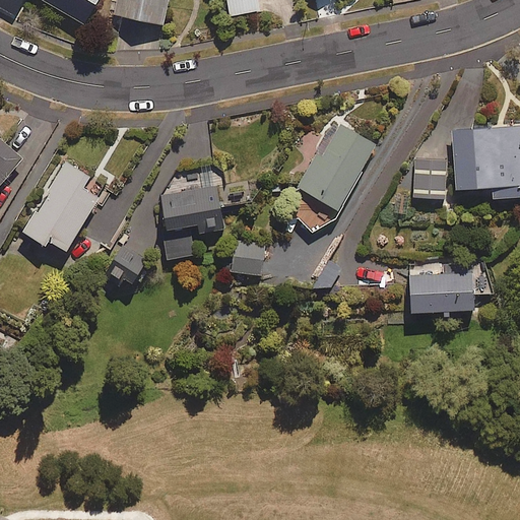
[(46,0),(85,22),(99,0),(46,0)]
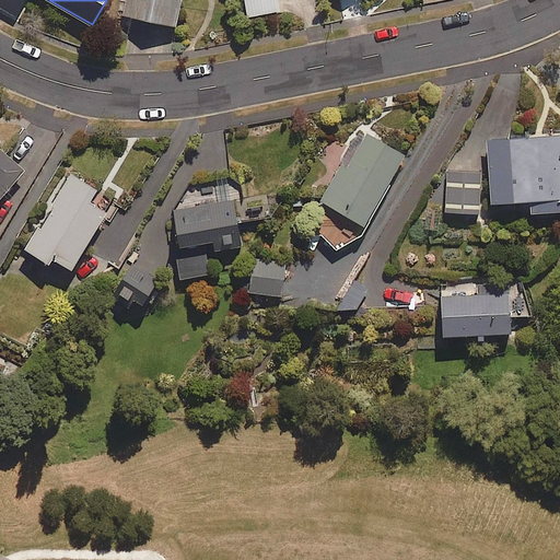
[(177,26),(182,0),(126,0),(124,15),(177,26)]
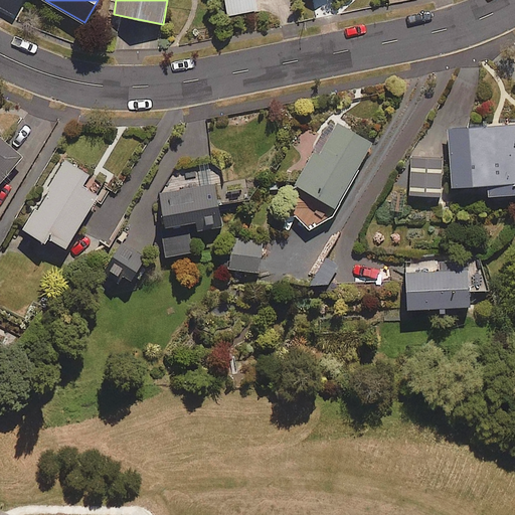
[(224,0),(228,16),(260,9),(258,0),(224,0)]
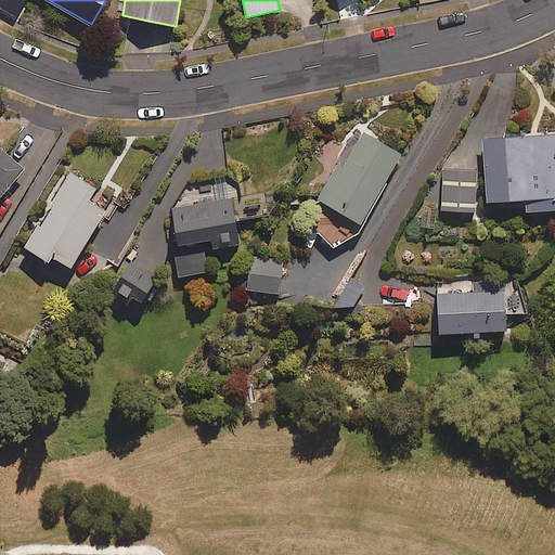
[(358,129),(319,201),(318,231),(336,246),(364,226),(403,154),(358,129)]
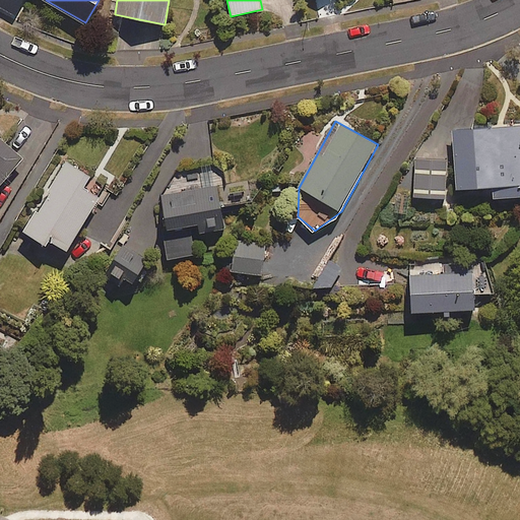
[(519,197),(519,126),(454,131),(458,190),(495,187),(495,199),(519,197)]
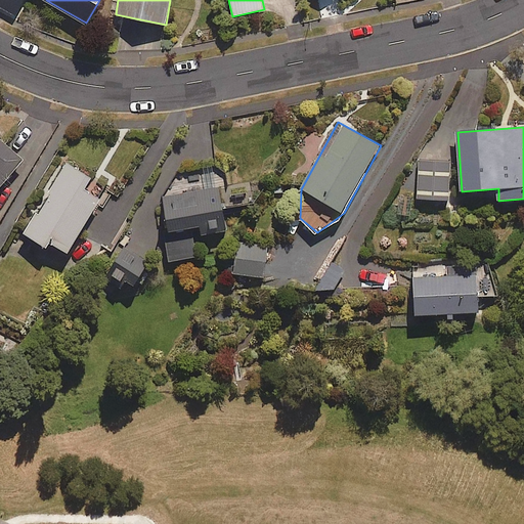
[(0,139),(0,187),(24,160),(0,139)]
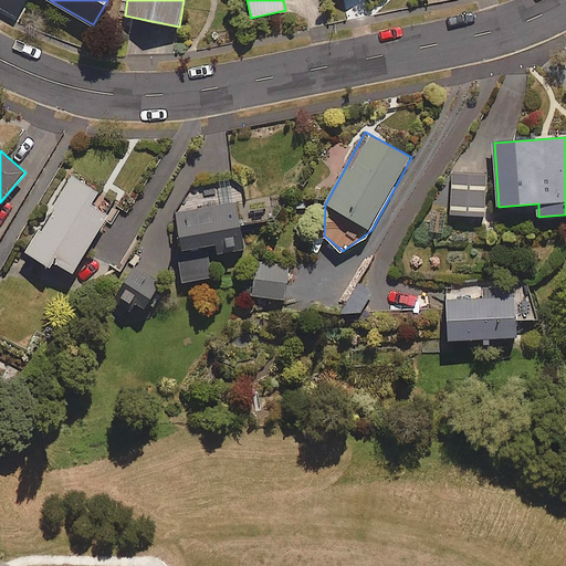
[(453,174),(451,215),(485,216),(488,175),(453,174)]
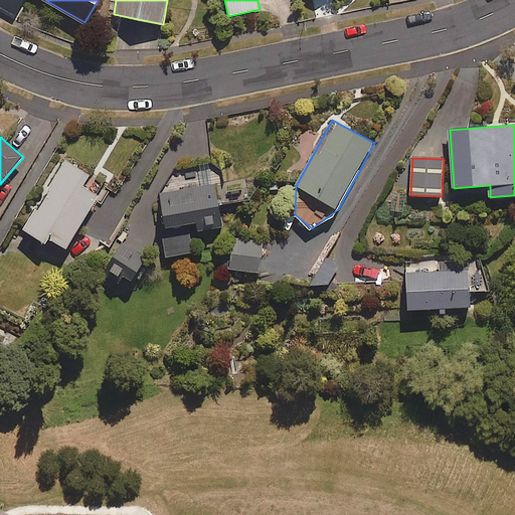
[(83,185),(90,174),(63,159),(45,189),(49,191),(39,208),(36,206),(23,228),(47,243),(49,240),(67,250),(100,195),(83,185)]
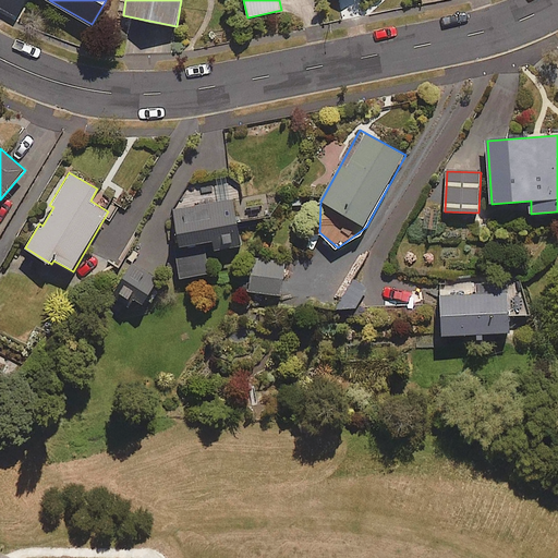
[(13,189),(0,208),(0,219),(7,223),(25,196),(13,189)]
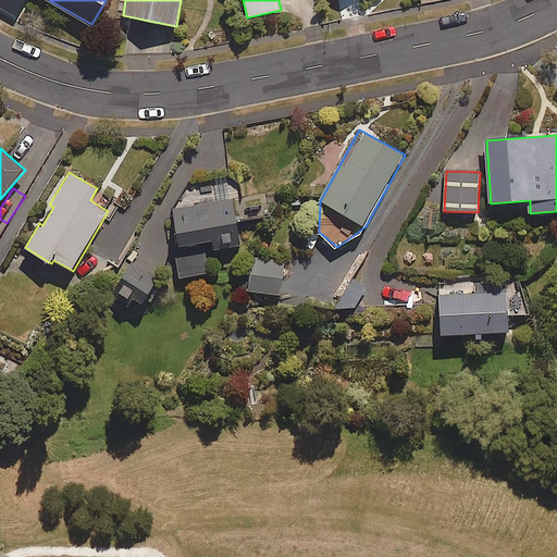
[(235,200),(173,209),(177,246),(213,242),(215,250),(242,247),(235,200)]
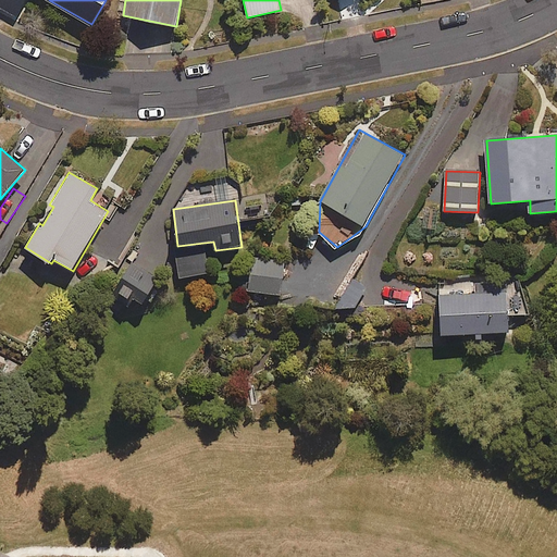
[(176,279),(209,276),(207,251),(174,254),(176,279)]
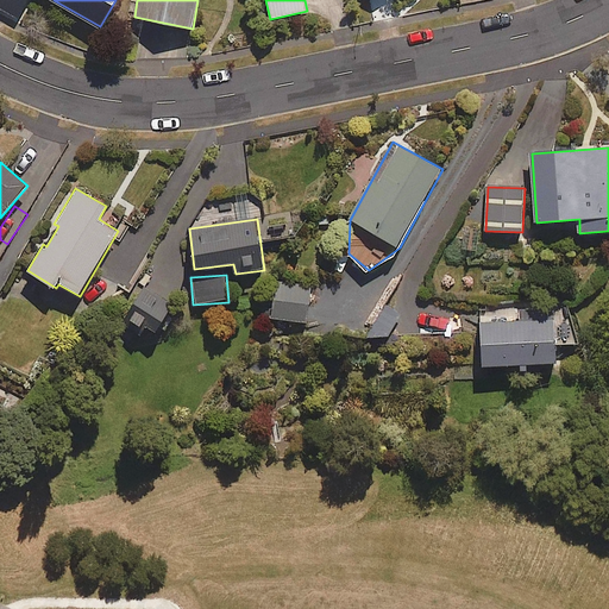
[(274,319),(307,322),(312,287),(278,282),(274,319)]
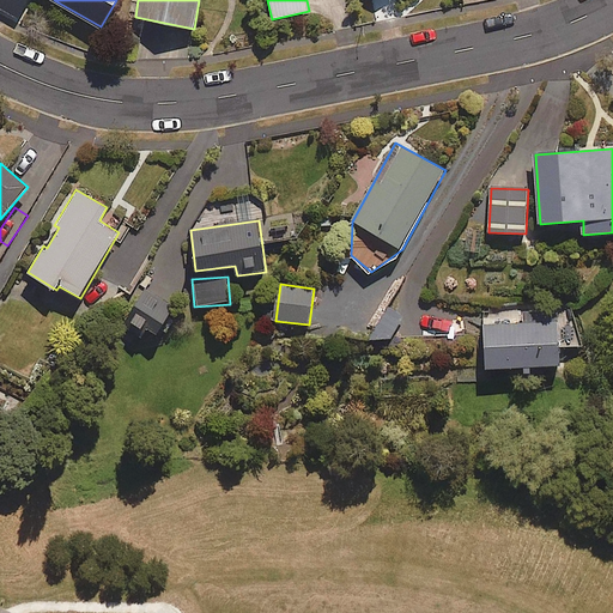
[(145,328),(158,335),(174,305),(144,290),(125,326),(141,335),(145,328)]
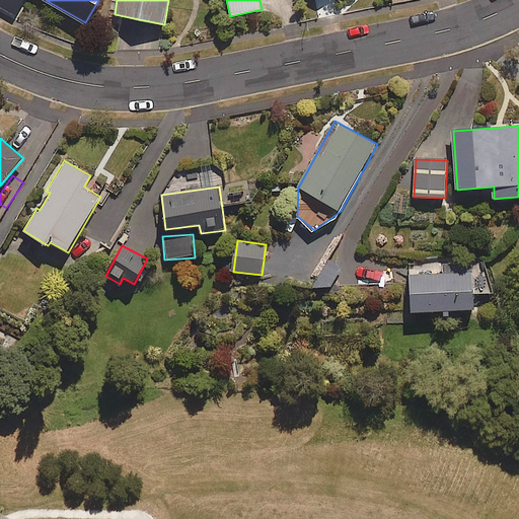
[(332,285),(342,268),(325,260),(316,277),(332,285)]
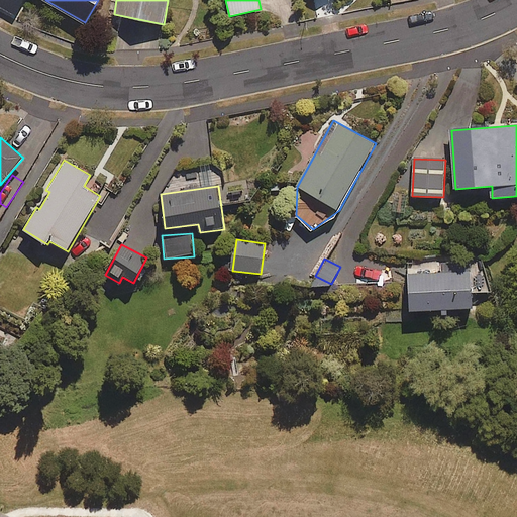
[(473,263),(444,264),(444,273),(408,274),(409,310),(442,309),(442,314),(449,314),(449,309),(474,308),(473,263)]
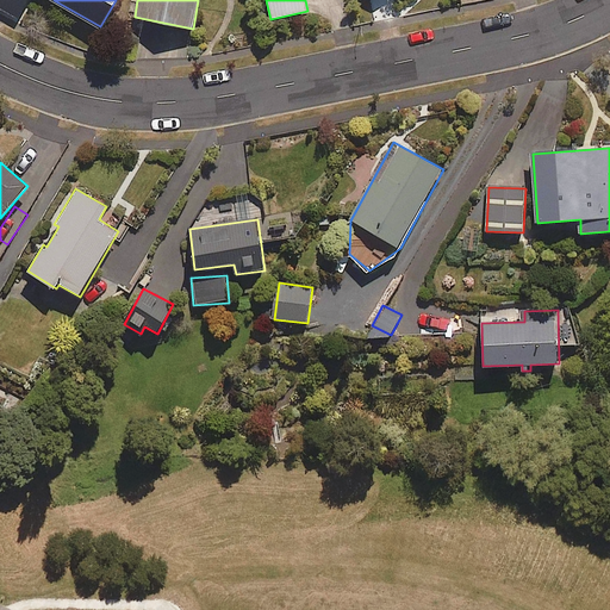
All buildings are outlined.
